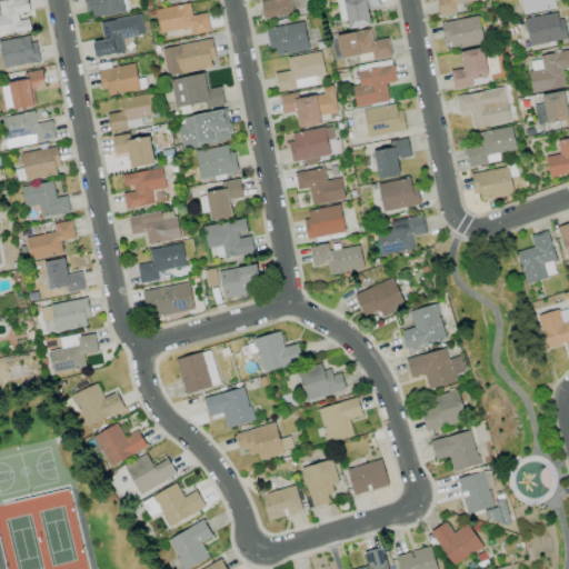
[(0,0),(0,35),(30,30),(28,18),(19,19),(18,13),(29,12),(27,0),(0,0)]
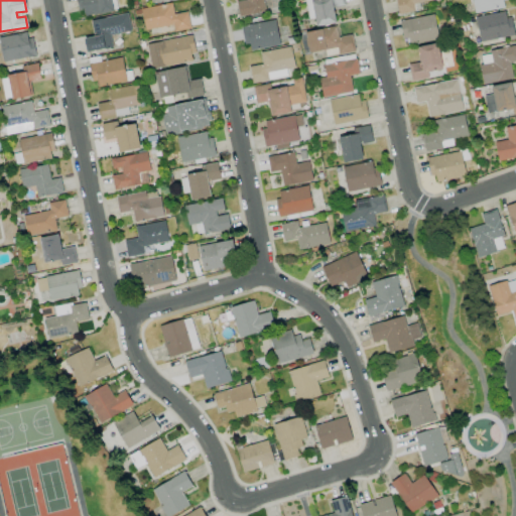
[(112,12),(111,0),(78,0),(80,15),(112,12)]
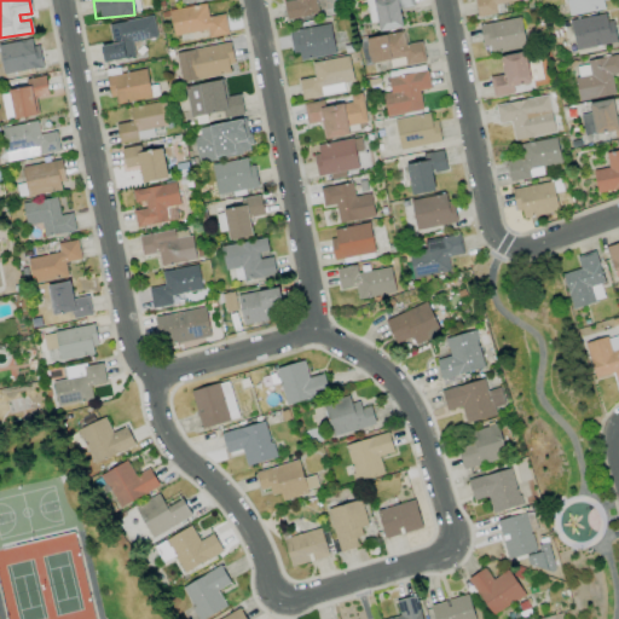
[(282,0),(285,19),(318,15),(316,0),(282,0)]
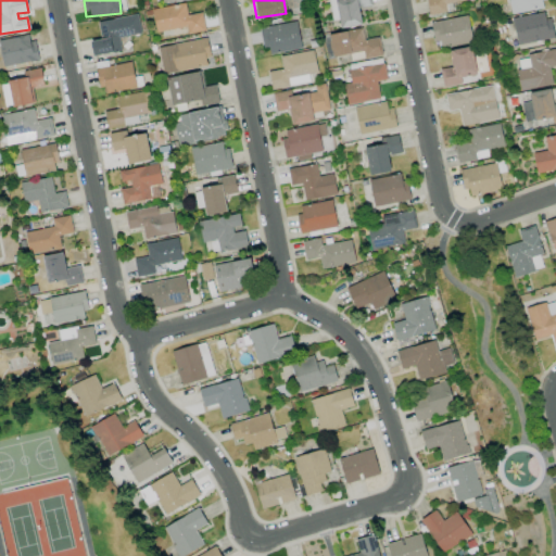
[(362,24),(358,8),(371,4),(370,0),(328,0),(332,21),(338,20),(340,28),(362,24)]
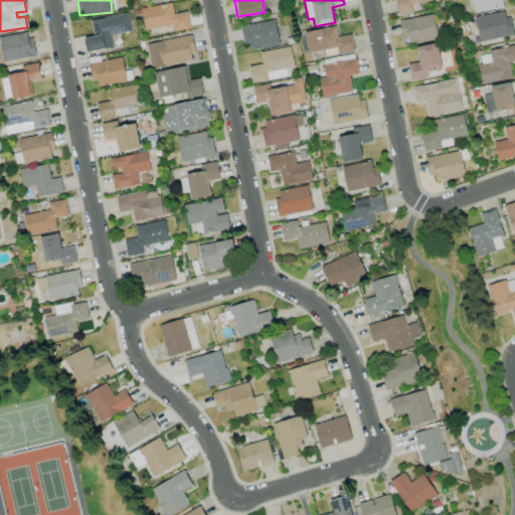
[(413,11),(412,3),(434,0),(394,0),(396,13),(413,11)]
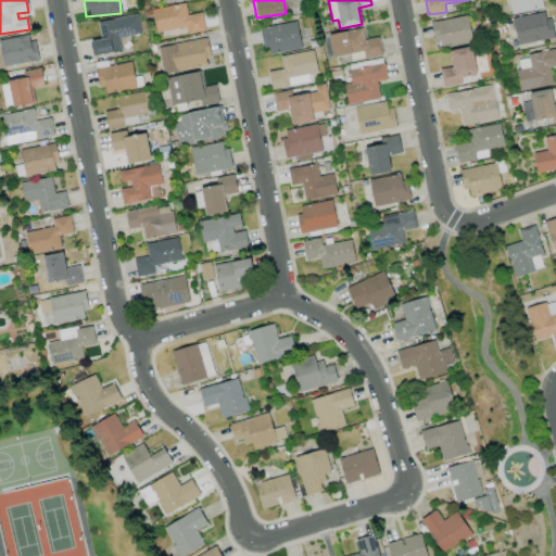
[(507,0),(509,13),(545,8),(544,0),(507,0)]
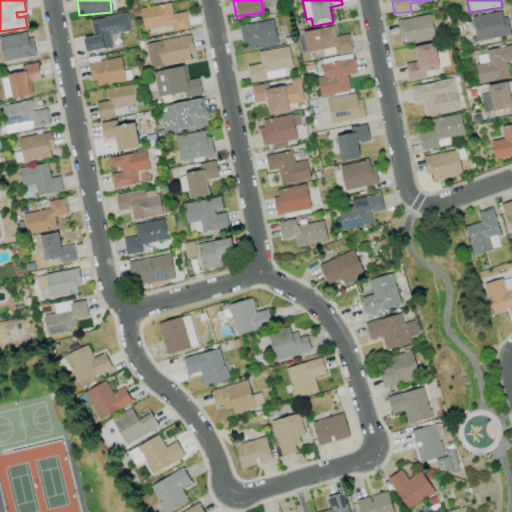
[(144,30),(171,24),(172,31),(189,28),(186,11),(172,14),(170,3),(140,9),(144,30)]
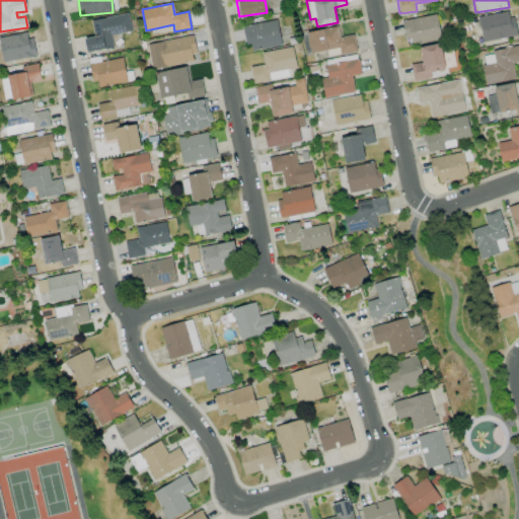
[(477,17),(483,43),(516,35),(511,10),(477,17)]
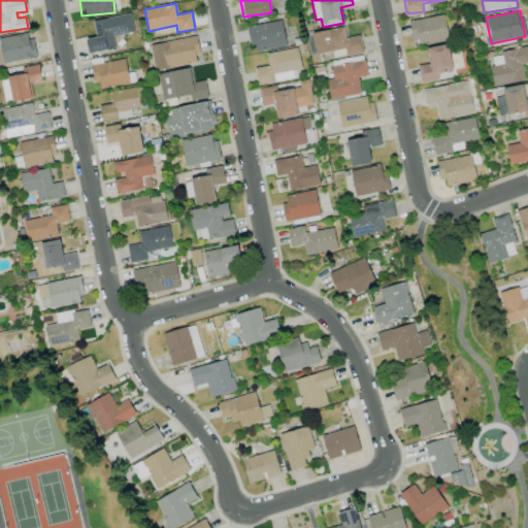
[(134,32),(130,13),(94,21),(97,36),(86,39),(89,54),(114,47),(112,36),(134,32)]
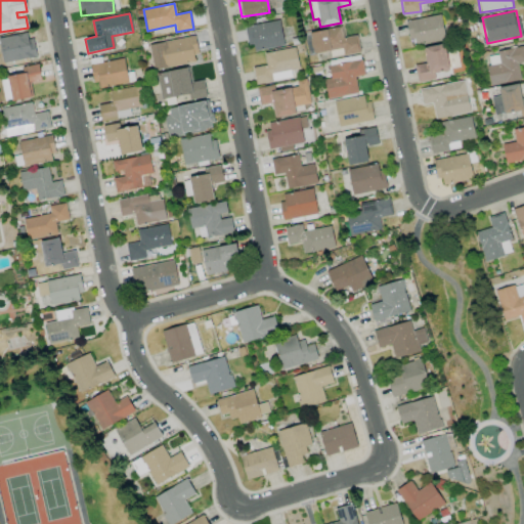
[(445,39),(440,14),(406,22),(411,46),(445,39)]
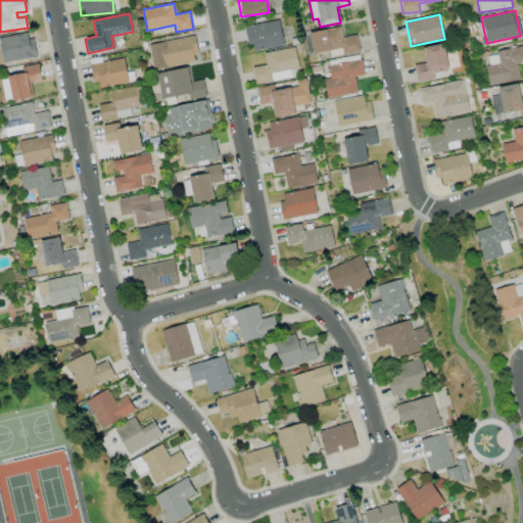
[(250,52),(283,45),(278,19),(245,27),(250,52)]
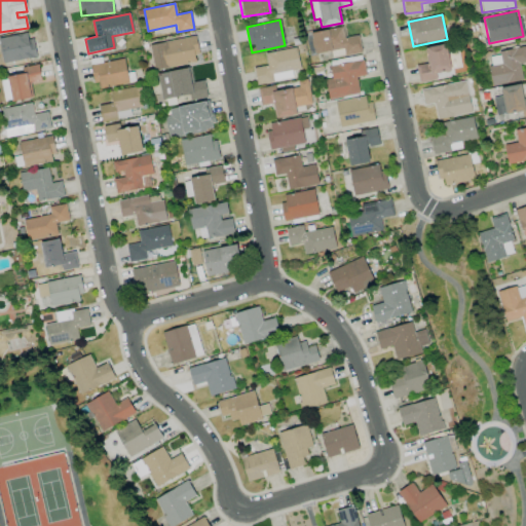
[(310,32),(314,53),(343,48),(344,55),(360,52),(358,35),(344,37),(342,27),(310,32)]
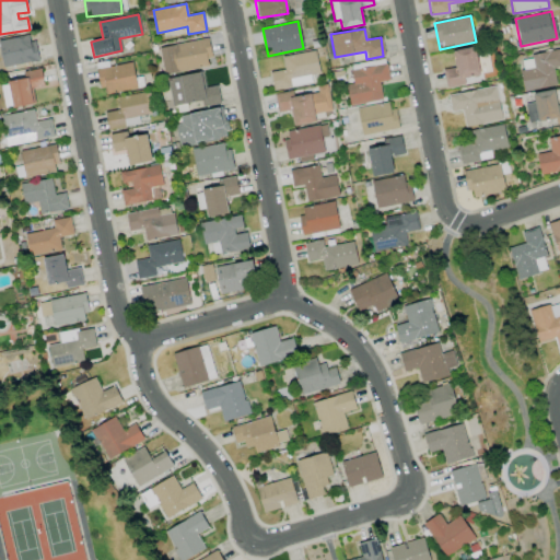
[(30,42),(28,35),(0,39),(0,51),(2,67),(38,60),(35,42),(30,42)]
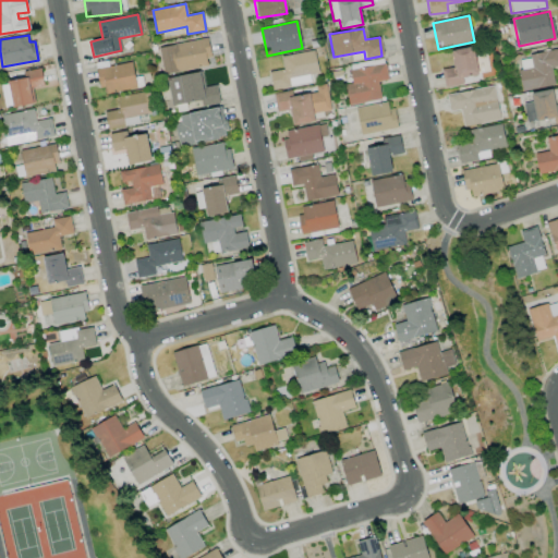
[(207,65),(206,59),(211,58),(207,37),(158,48),(164,74),(207,65)]
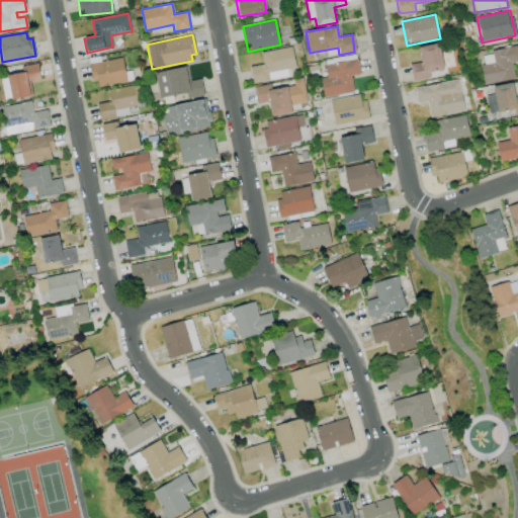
[(418,48),(421,62),(409,65),(413,82),(430,78),(428,73),(444,69),(438,42),(418,48)]
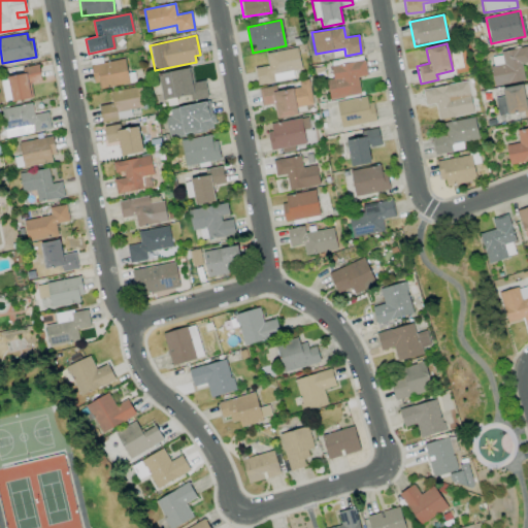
[(527,62),(527,45),(500,52),(501,55),(489,57),(494,86),(525,80),(522,63),(527,62)]
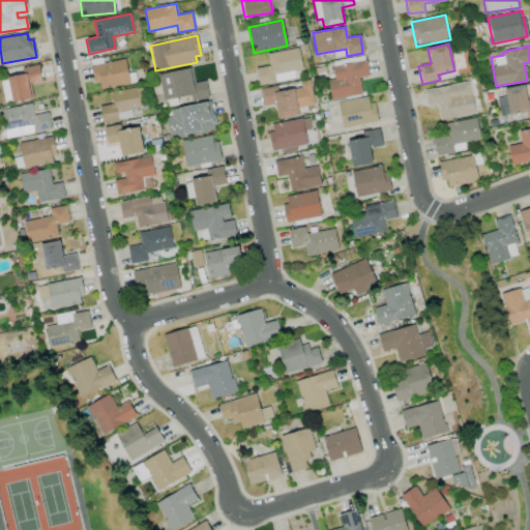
[(259,85),(298,79),(296,70),(302,69),(298,48),(266,54),(268,66),(256,68),(259,85)]
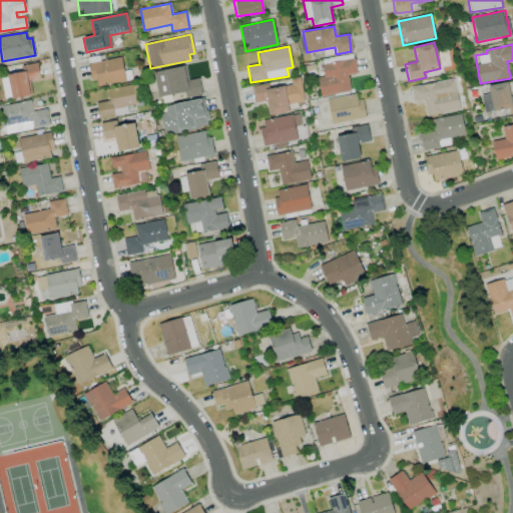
[(90,62),(93,85),(124,81),(121,57),(90,62)]
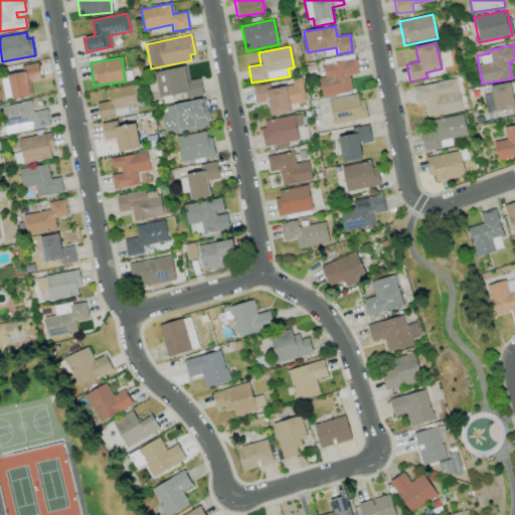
[(322,65),(325,76),(318,77),(322,97),(352,91),(348,75),(358,73),(355,58),(322,65)]
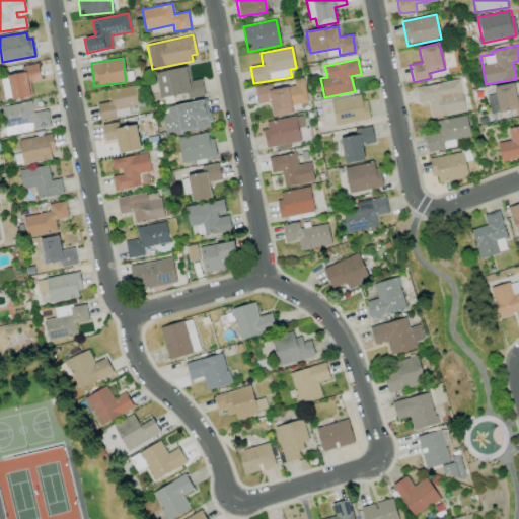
[(30,97),(28,81),(40,80),(38,64),(21,66),(21,74),(1,77),(3,100),(30,97)]
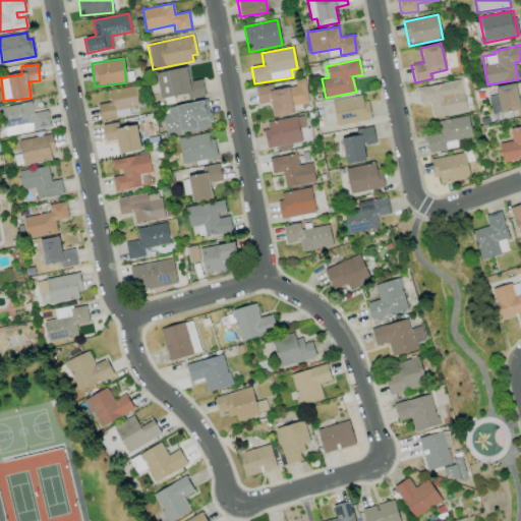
[(203,79),(189,81),(187,67),(156,72),(160,98),(187,94),(188,99),(206,97),(203,79)]
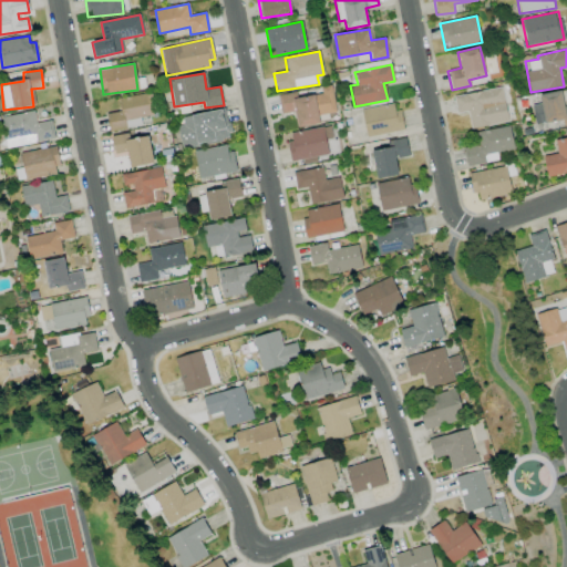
[(297,98),(296,92),(278,95),(280,113),(295,111),(297,126),(319,123),(318,115),(336,112),(331,85),(320,86),(321,93),(297,98)]
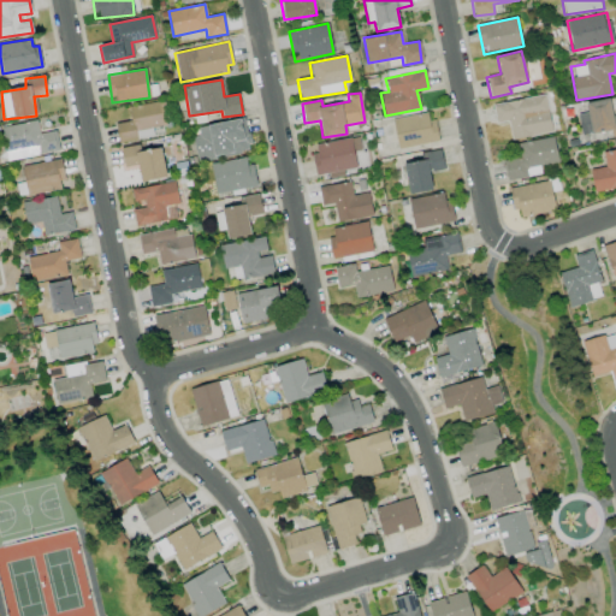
[(511,140),(552,132),(545,95),(492,104),(496,123),(508,120),(511,140)]
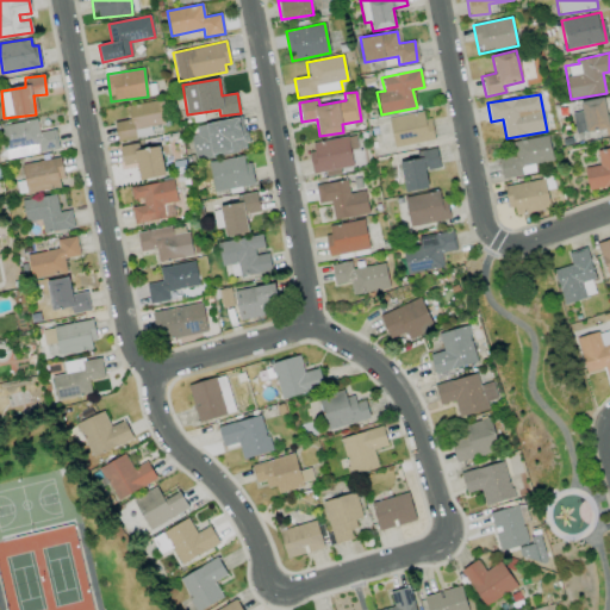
[(609,134),(609,113),(607,113),(604,98),(579,100),(580,112),(572,113),(574,132),(605,129),(607,135),(609,134)]
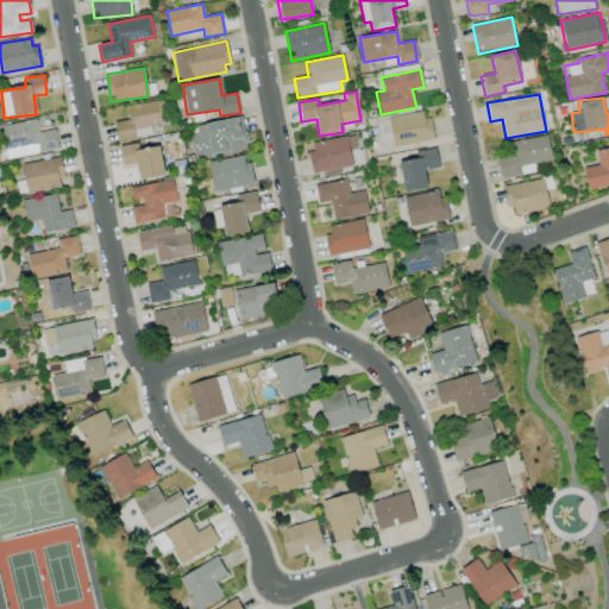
[(114,121),(117,140),(152,135),(150,126),(165,124),(163,100),(126,105),(129,120),(114,121)]
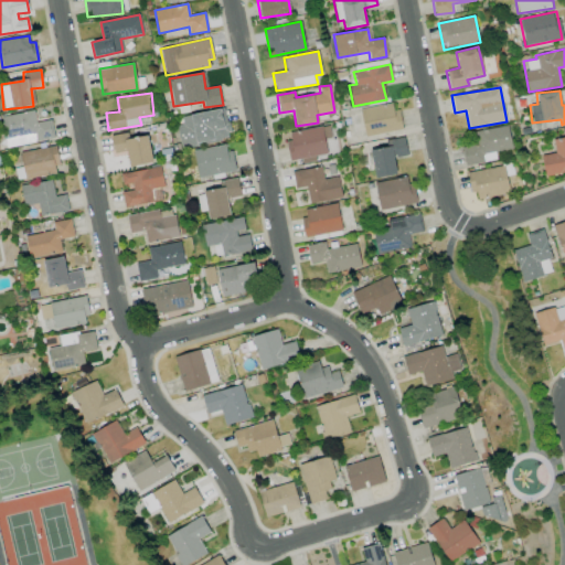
[(401,129),(395,102),(360,109),(365,137),(401,129)]
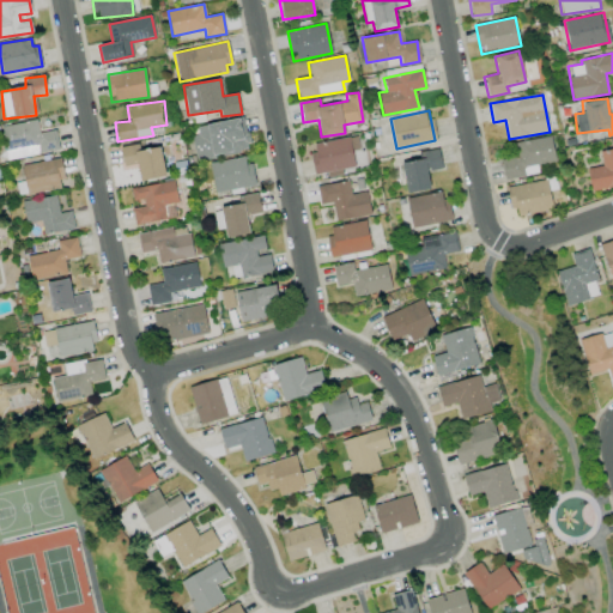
[(192,127),(198,158),(252,149),(248,131),(242,132),(240,119),(192,127)]
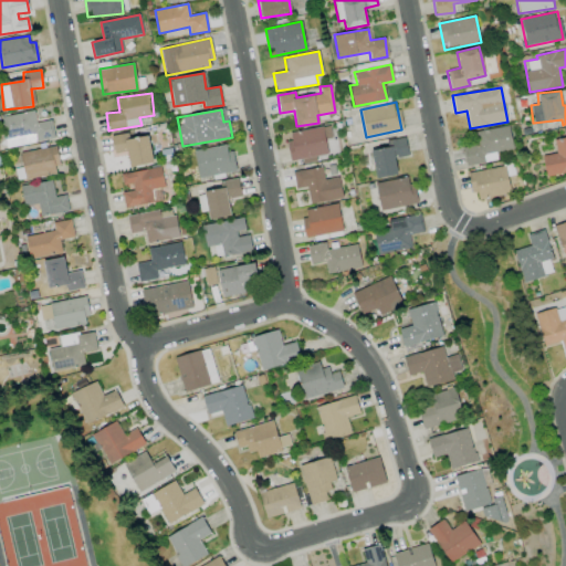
[(0,115),(0,124),(2,146),(53,140),(50,121),(35,122),(34,112),(0,115)]
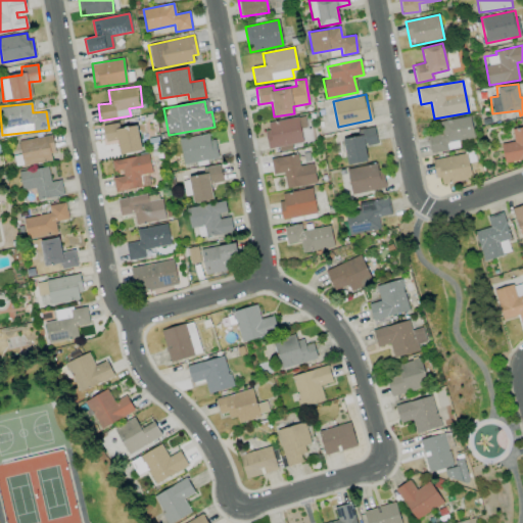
[(265,124),(270,148),(302,142),(300,129),(306,127),(304,115),(265,124)]
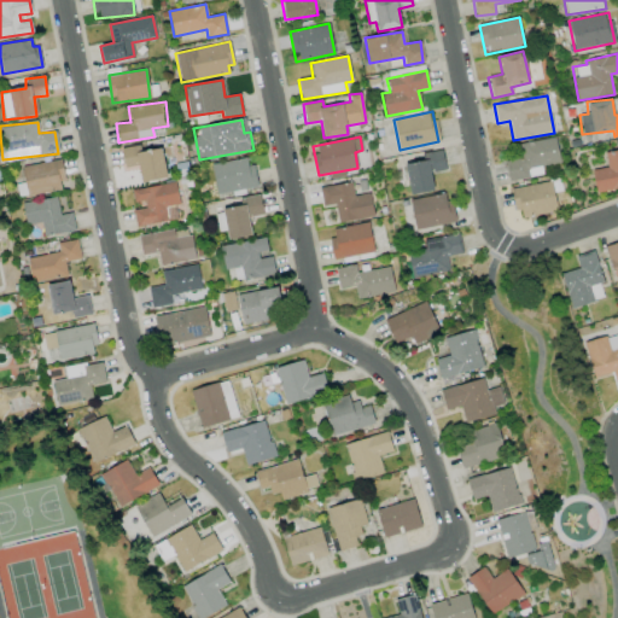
[(518,144),(519,158),(506,161),(508,181),(542,175),(541,165),(559,163),(555,138),(518,144)]
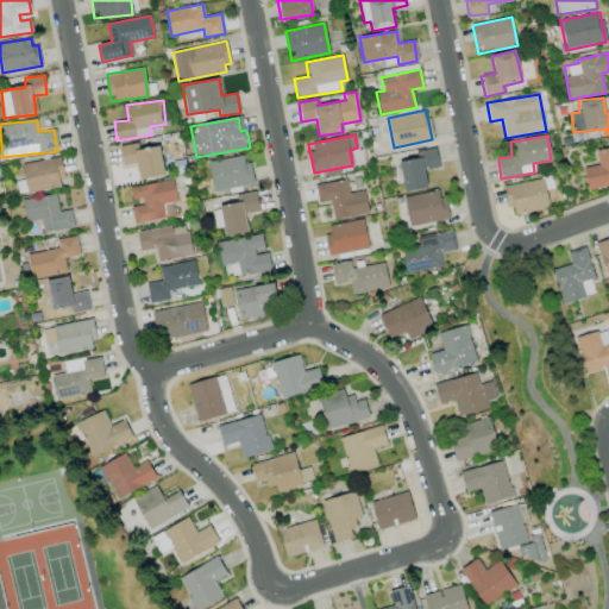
[(139,150),(138,143),(119,146),(123,165),(136,163),(139,180),(165,175),(159,145),(139,150)]
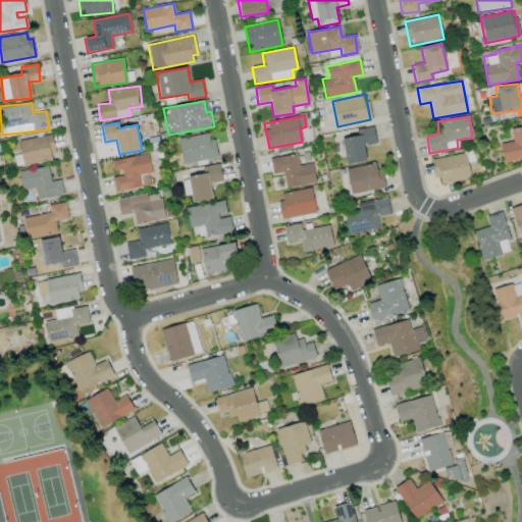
[(363,146),(376,143),(372,125),(356,129),(357,136),(342,139),(348,164),(367,160),(363,146)]
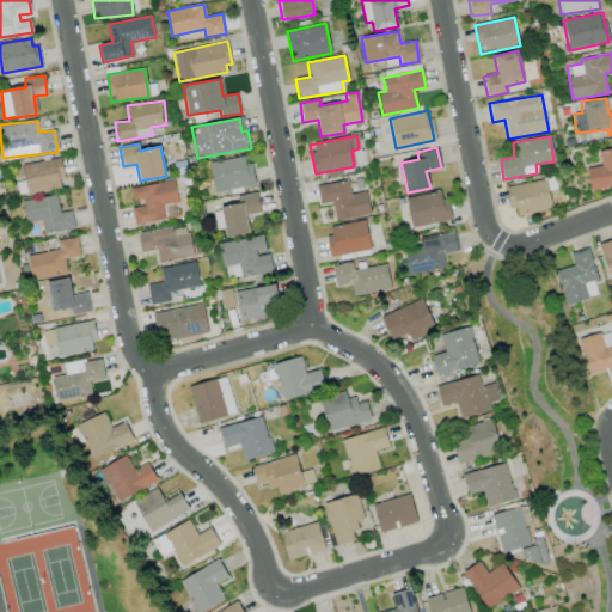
[(586,169),(591,190),(611,187),(611,147),(599,151),(601,166),(586,169)]
